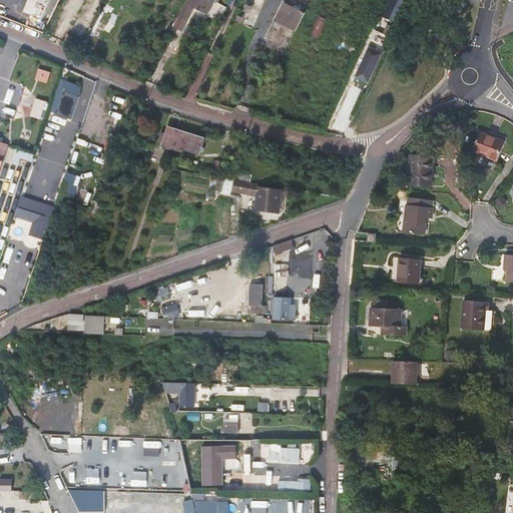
[(24,0),(20,12),(43,21),(51,0),(24,0)]
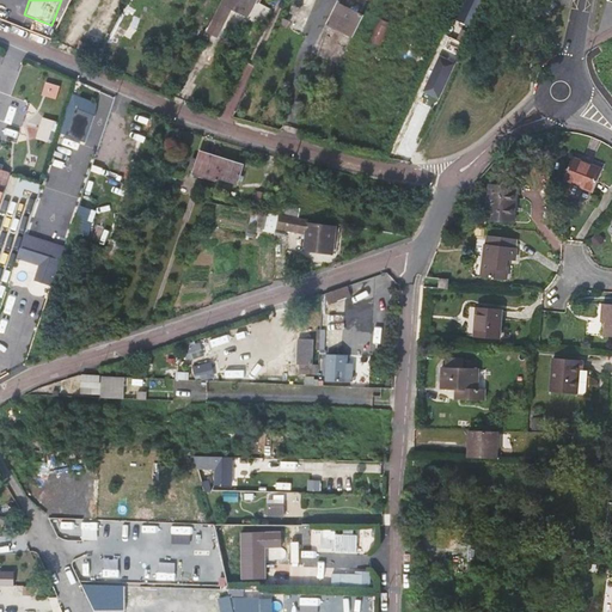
[(242,0),(224,0),(208,32),(218,37),(232,10),(236,11),(242,0)]
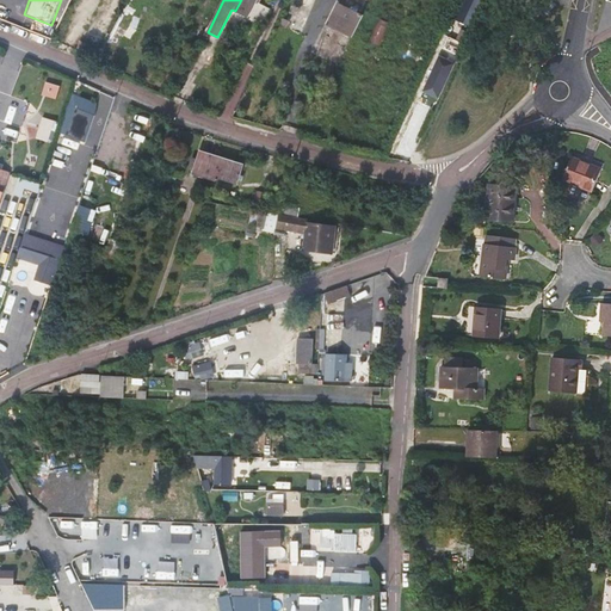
[(241,0),(235,11),(248,18),(257,0),(259,0),(260,1),(260,0),(241,0)]
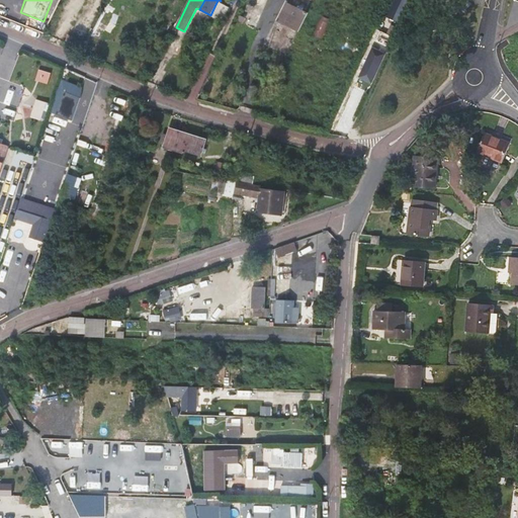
[(283,24),(292,6),(284,2),(276,20),(283,24)]
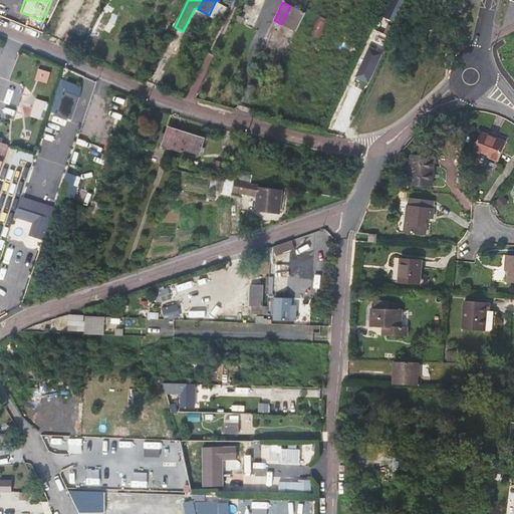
[(290,6),(281,24),(295,31),(304,13),(290,6)]
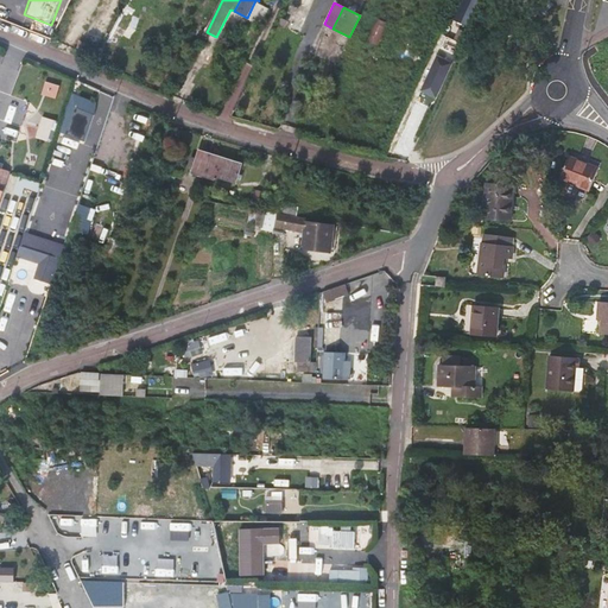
[(289,21),(282,18),(278,25),(285,29),(289,21)]
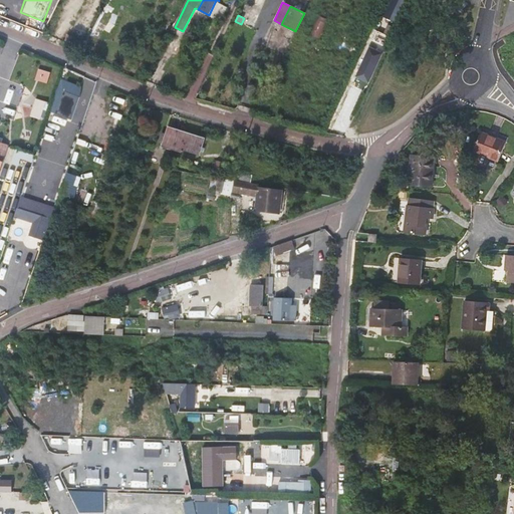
[(321,39),(328,18),(320,15),(313,37),(321,39)]
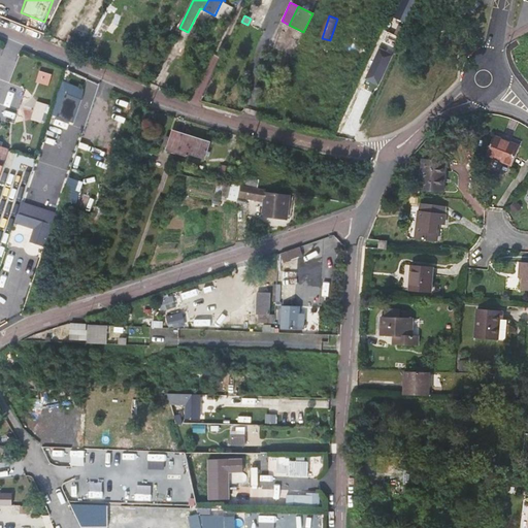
[(403,29),(398,26),(394,36),(399,38),(403,29)]
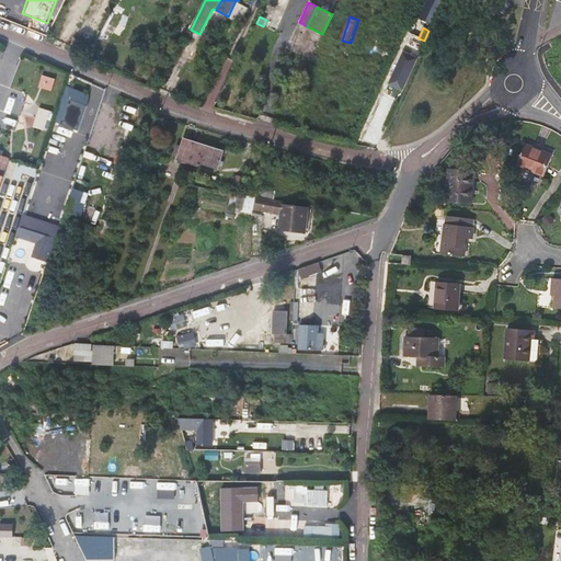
[(320,36),(313,33),(310,41),(317,44),(320,36)]
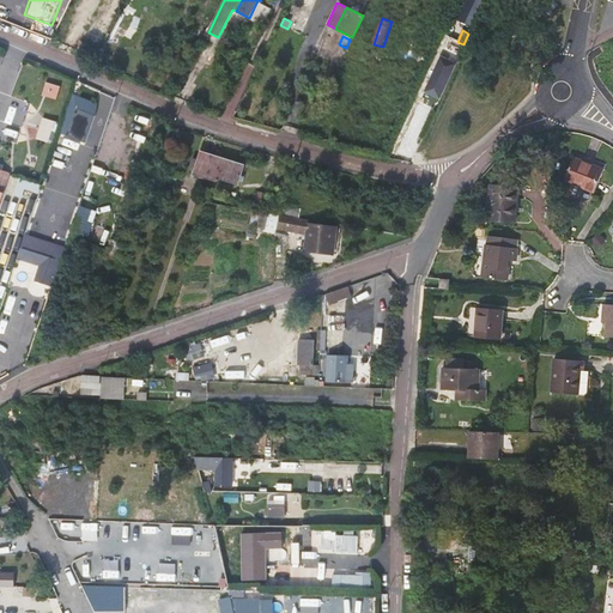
[(454,64),(439,58),(424,93),(437,99),(454,64)]
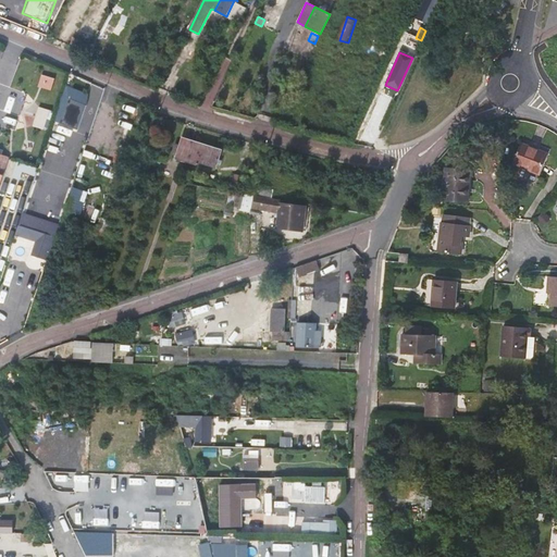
[(331,87),(324,101),(330,103),(337,89),(331,87)]
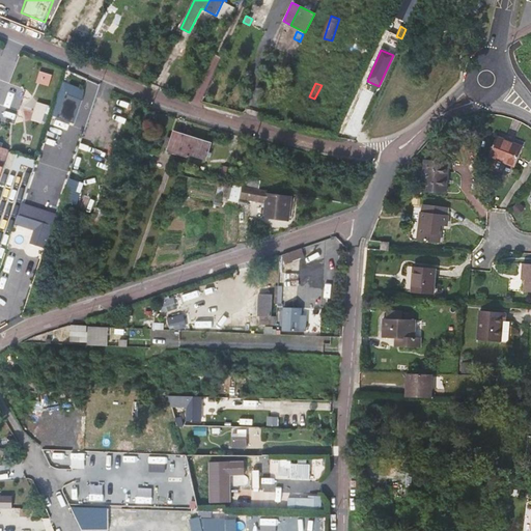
[(91,102),(66,92),(57,117),(82,127),(91,102)]
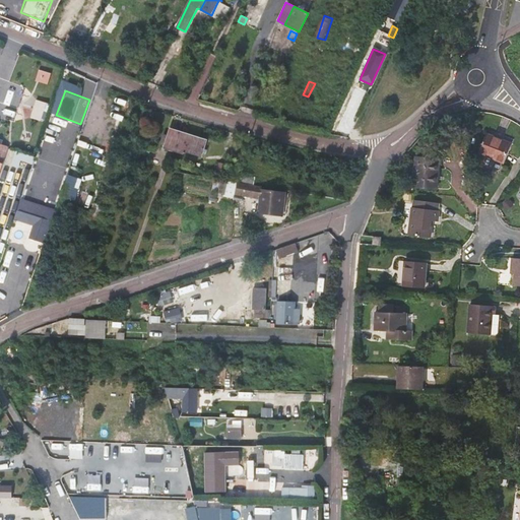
[(172,129),(170,134),(167,144),(166,147),(184,152),(185,149),(190,135),(172,129)]
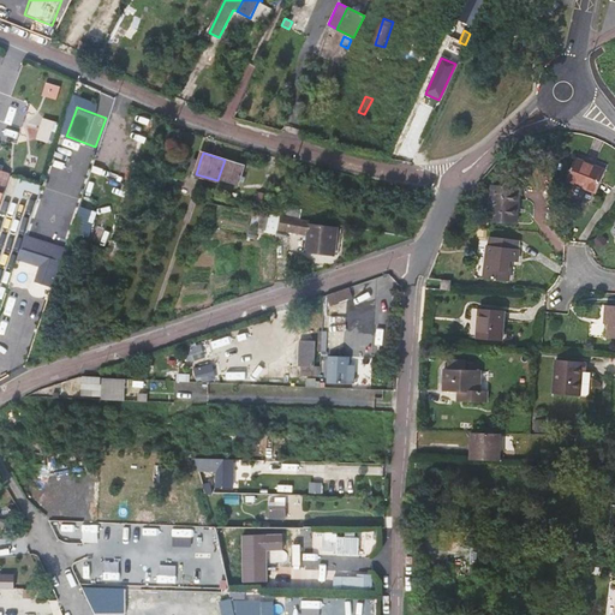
[(197,171),(201,159),(195,157),(191,169),(197,171)]
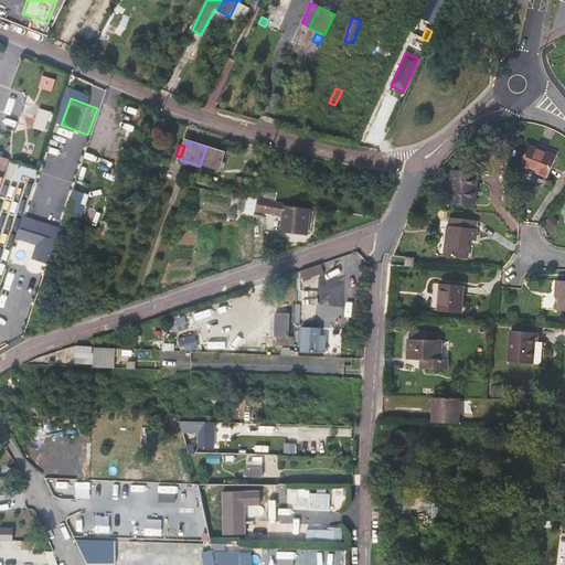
[(556,157),(529,146),(521,167),(547,178),(556,157)]
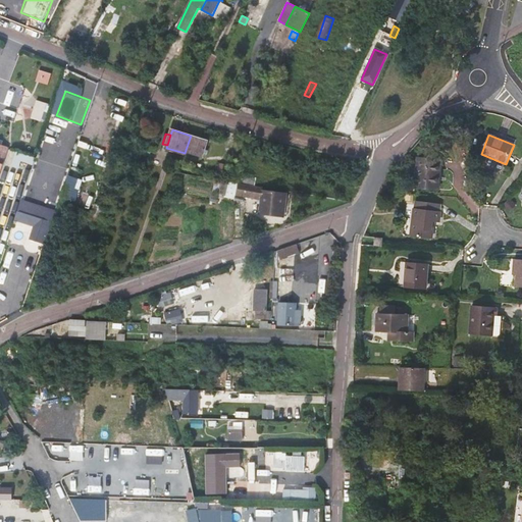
[(208,141),(191,136),(186,150),(204,155),(208,141)]
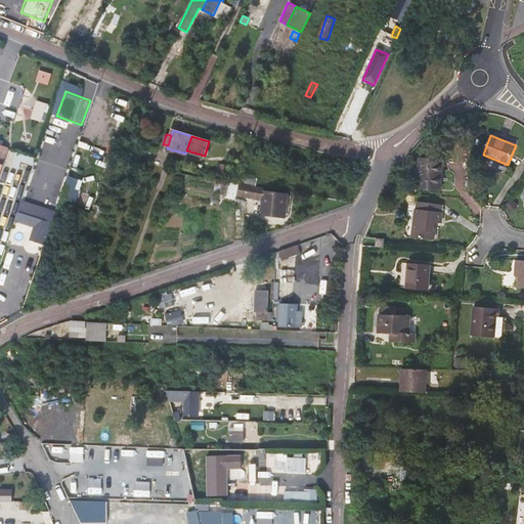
[(20,168),(23,161),(31,163),(33,156),(16,153),(14,166),(20,168)]
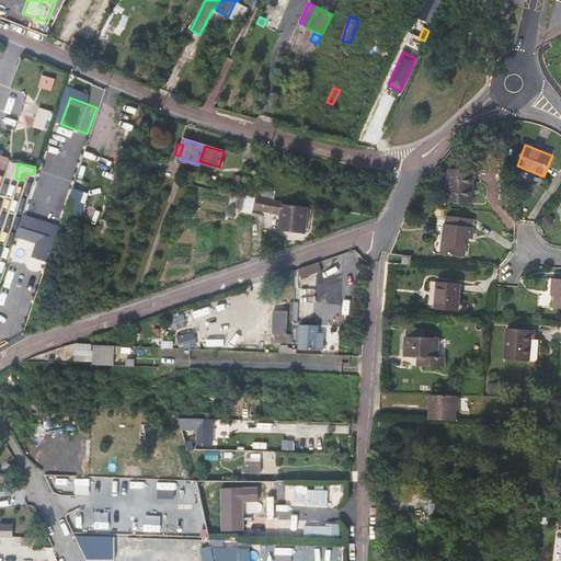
[(472,182),(473,172),(449,170),(446,202),(471,204),(471,193),(471,182),(472,182)]
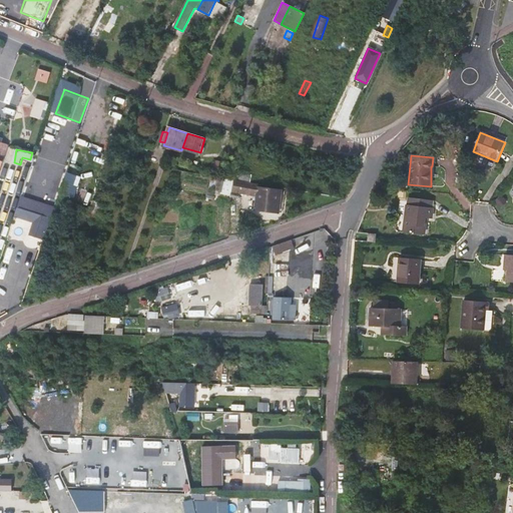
[(74,188),(77,181),(79,175),(68,172),(61,192),(66,193),(72,195),(74,188)]
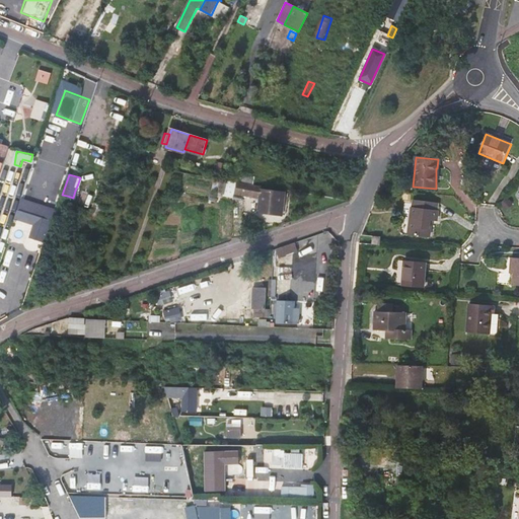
[(237,181),(253,184),(254,177),(238,174),(236,180),(237,181)]
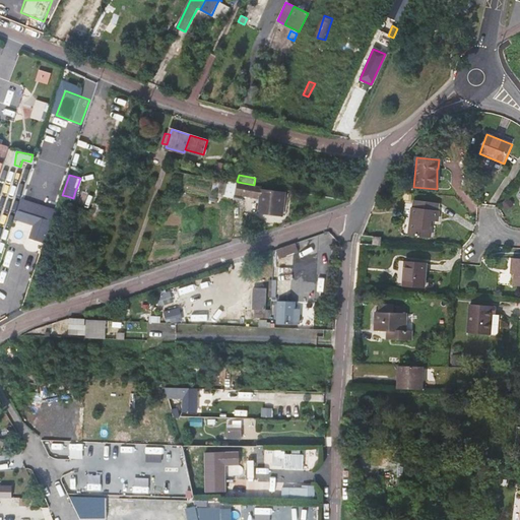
[(228,194),(231,180),(224,179),(221,193),(228,194)]
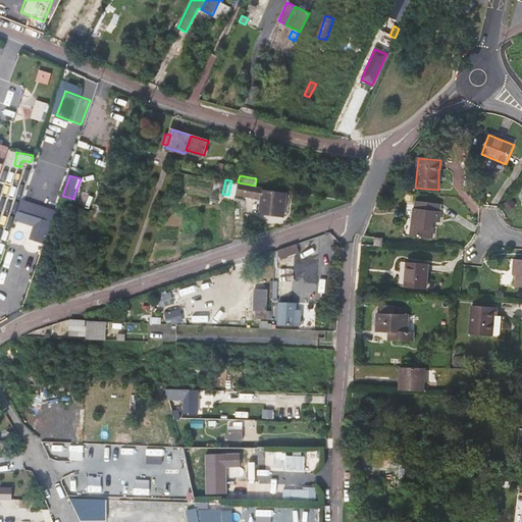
[(239,183),(236,199),(245,201),(246,197),(262,200),(261,214),(284,216),(288,193),(263,190),(263,187),(255,186),(239,183)]
